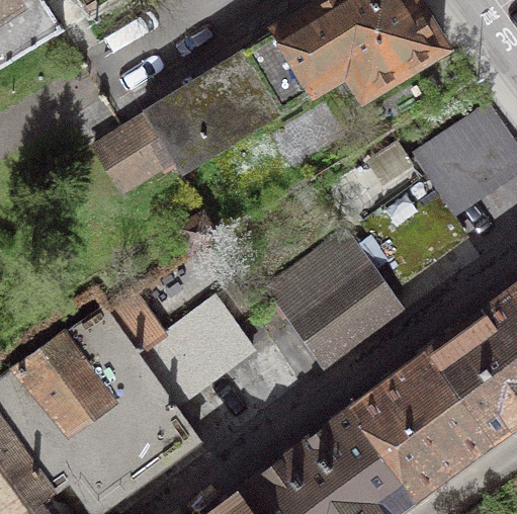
[(57,38),(65,34),(41,0),(0,0),(0,70),(55,36),(57,38)]
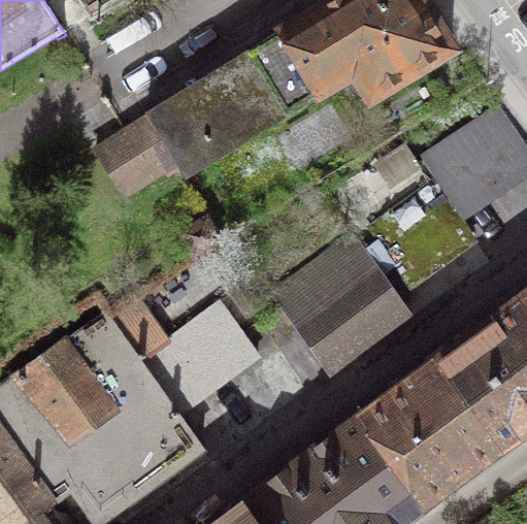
[(176,166),(184,178),(355,74),(371,101),(451,52),(447,44),(449,37),(433,11),(426,10),(419,0),(339,0),(147,118),(150,121),(176,166)]
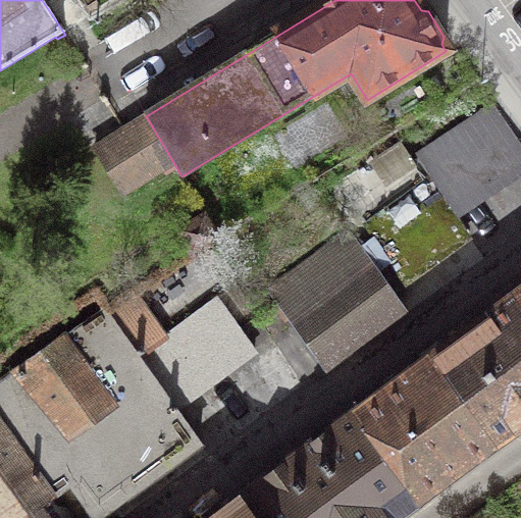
[(414,155),(431,179),(460,219),(520,177),(520,143),(492,102),(414,155)]
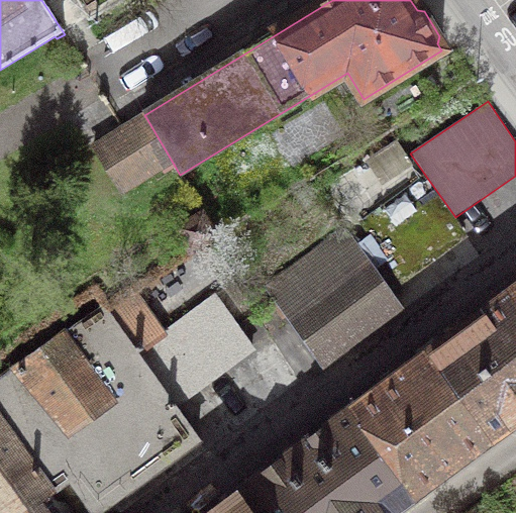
[(121,195),(173,163),(146,118),(94,150),(121,195)]
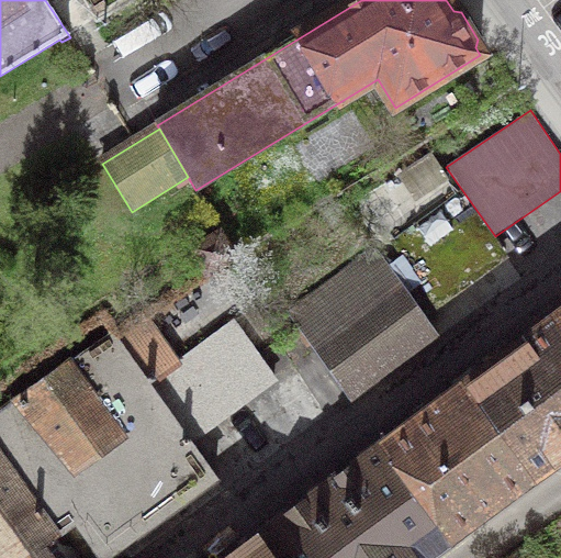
[(511,257),(495,236),(464,193),(392,245),(438,309),(511,257)]
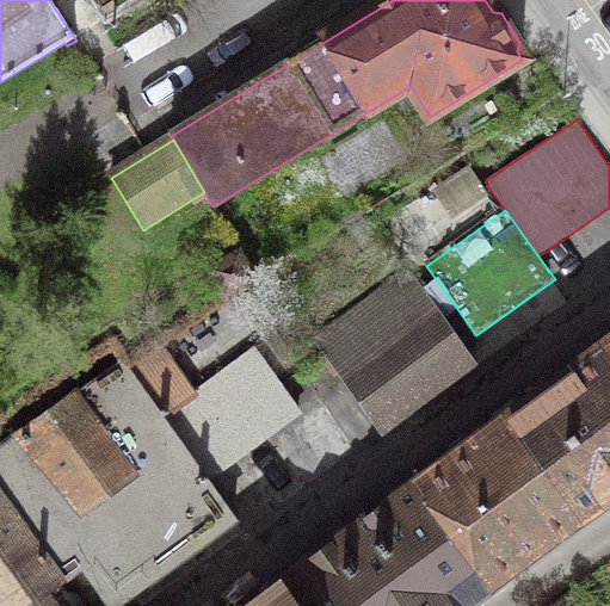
[(240,254),(209,273),(227,302),(257,283),(240,254)]
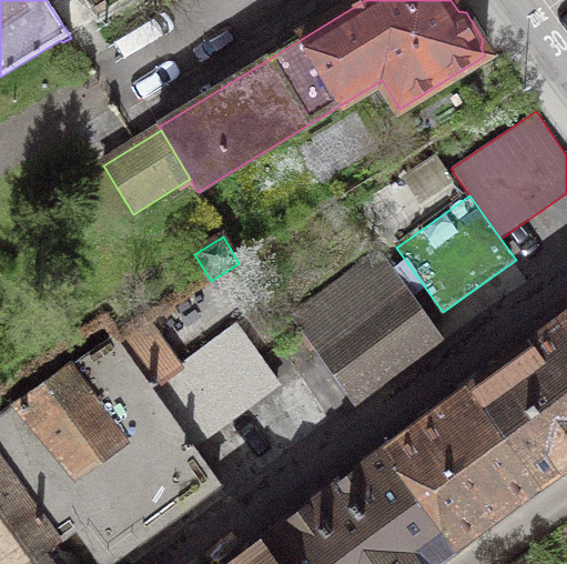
[(380,258),(294,321),(356,404),(439,341),(380,258)]
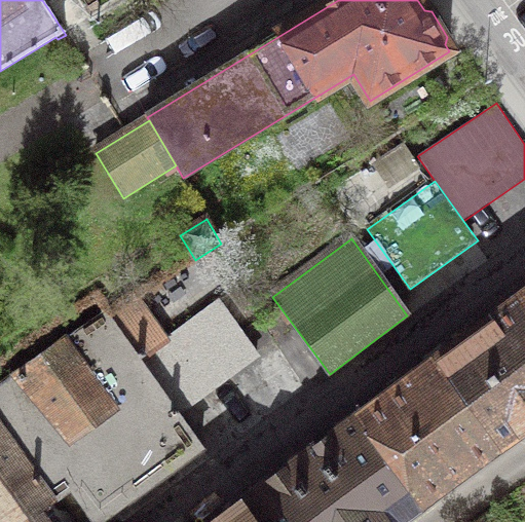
[(505,436),(524,421),(524,291),(517,280),(433,341),(505,436)]
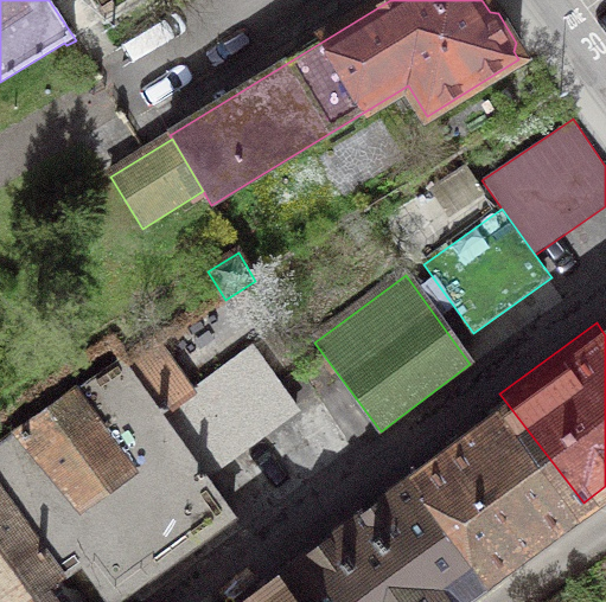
[(196,388),(164,345),(126,369),(209,475),(301,410),(253,346),(196,388)]
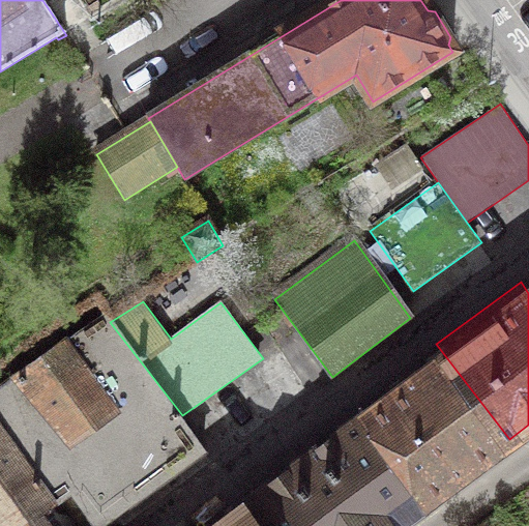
[(20,385),(4,397),(95,525),(104,525),(208,448),(182,415),(110,322),(68,350),(65,345),(16,380),(20,385)]
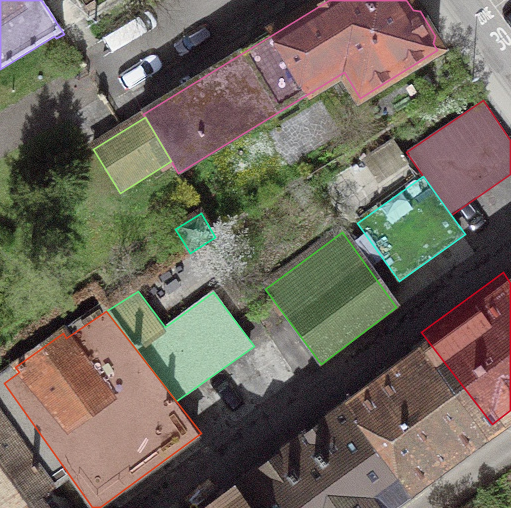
[(492,424),(421,332),(346,388),(414,486),(492,424)]
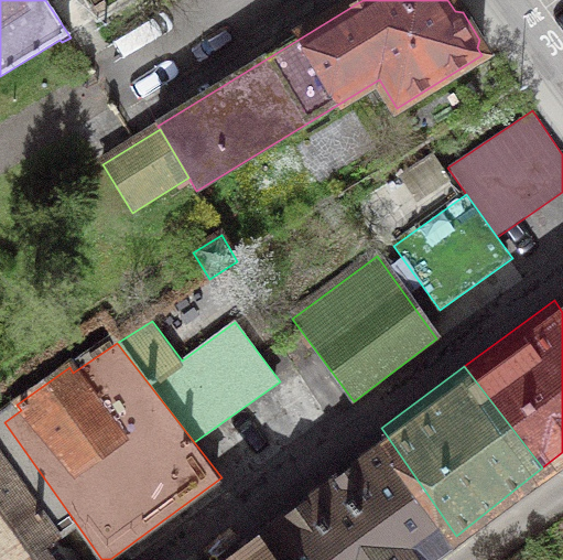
[(381,428),(260,514),(287,559),(424,559),(456,536),(381,428)]
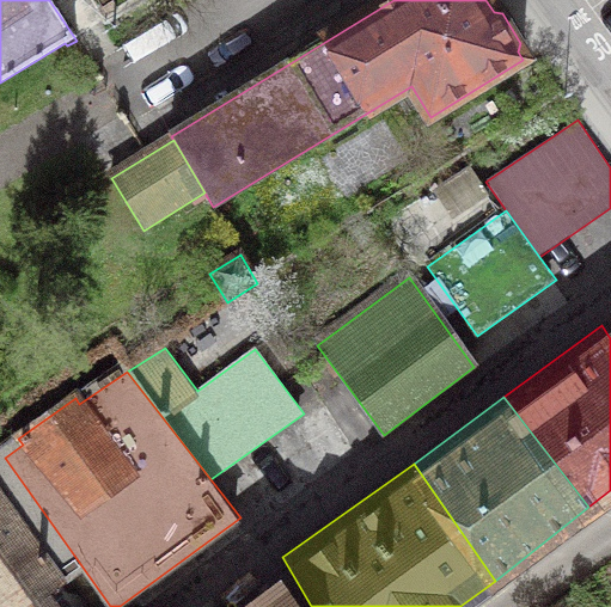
[(68,606),(55,589),(69,581),(0,484),(0,606),(68,606)]
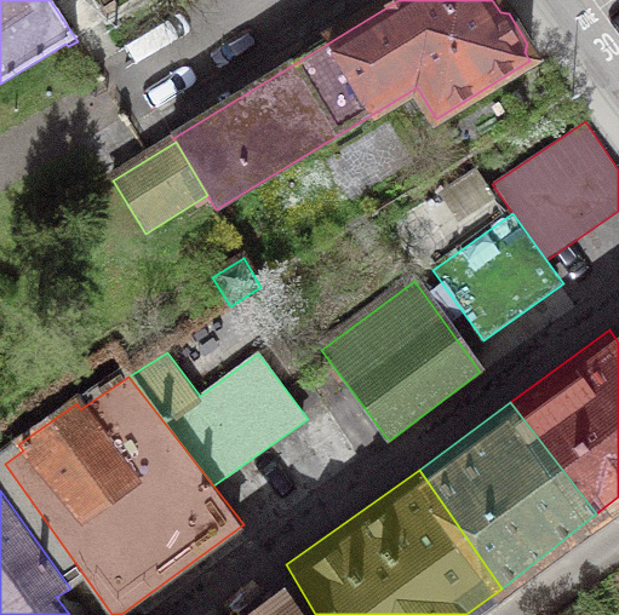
[(315,614),(286,564),(227,608),(222,602),(202,614),(315,614)]
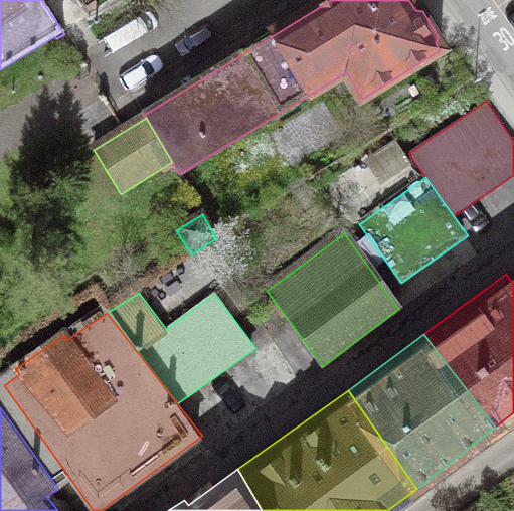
All buildings are outlined.
